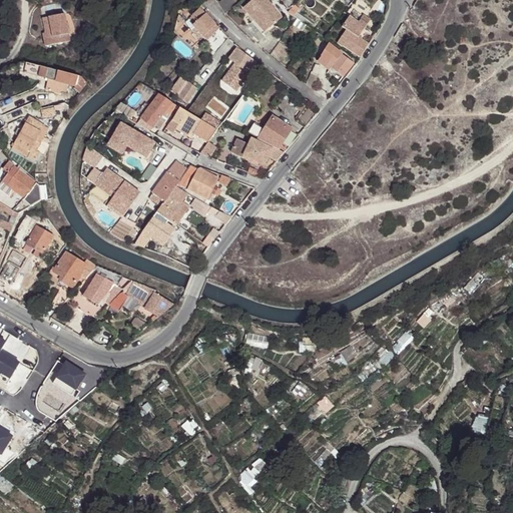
[(232,0),(223,0),(218,4),(224,14),(236,4),(232,0)]
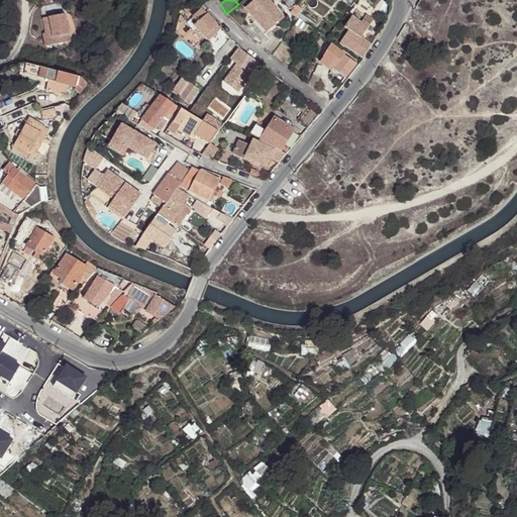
[(269,0),(253,0),(244,9),(251,16),(249,17),(265,34),(284,17),(269,0)]
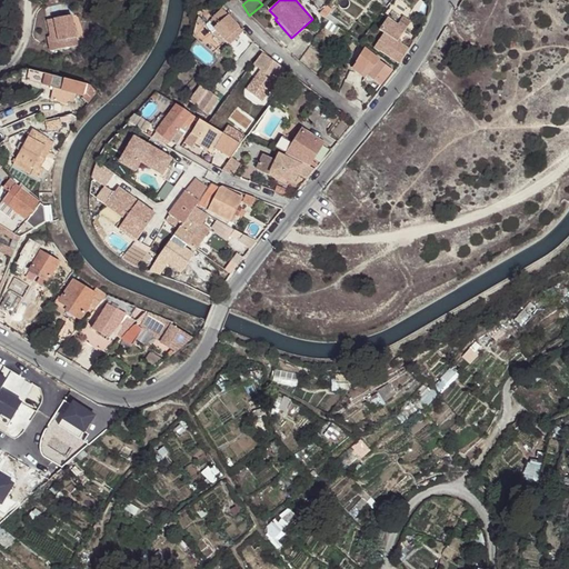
[(333,16),(323,8),(318,15),(328,20),(337,27),(339,22),(332,18),(333,16)]
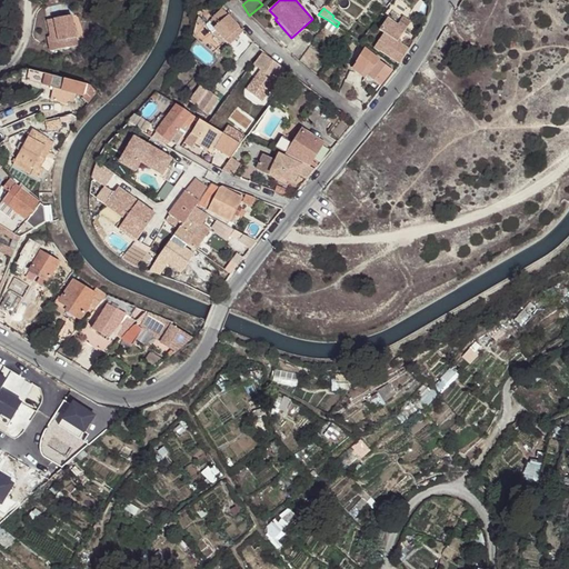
[(212,18),(218,25),(227,15),(222,9),(212,18)]
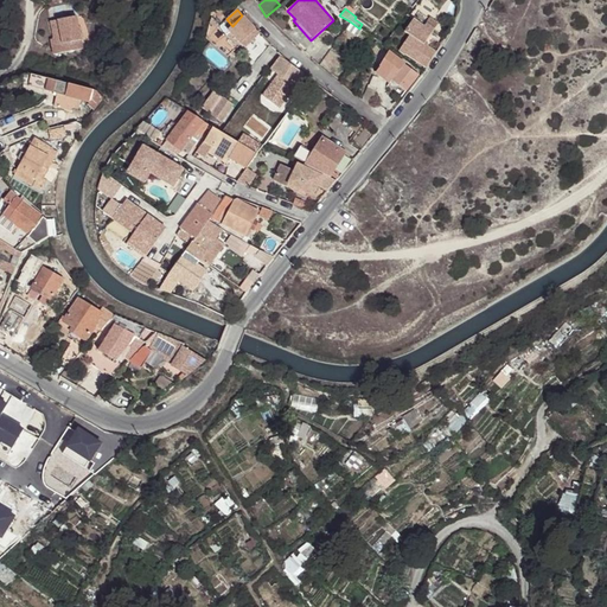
[(411,36),(406,45),(410,49),(413,50),(420,40),(425,44),(435,29),(433,26),(436,21),(421,11),(406,31),(411,36)]
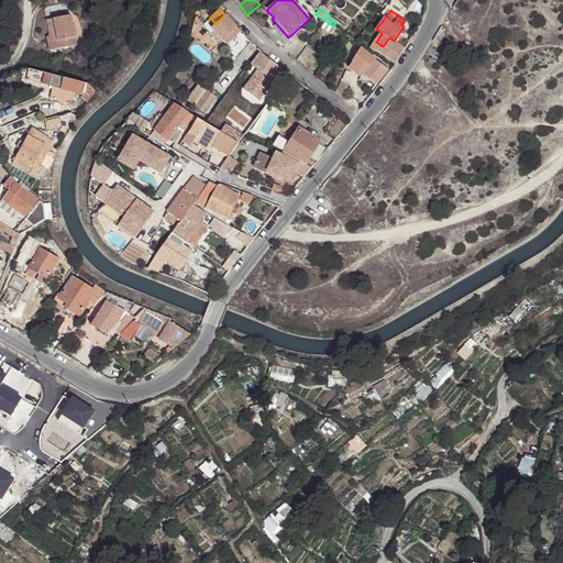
[(211,28),(223,41),(236,28),(224,14),(216,24),(211,28)]
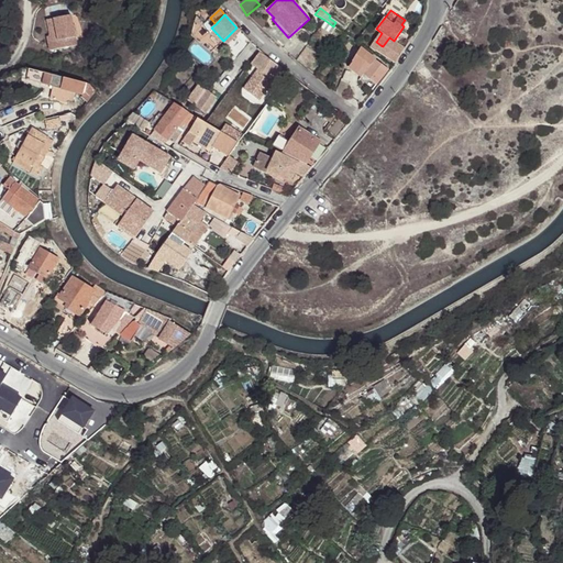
[(47,21),(51,39),(51,42),(47,43),(50,52),(77,46),(72,17),(47,21)]
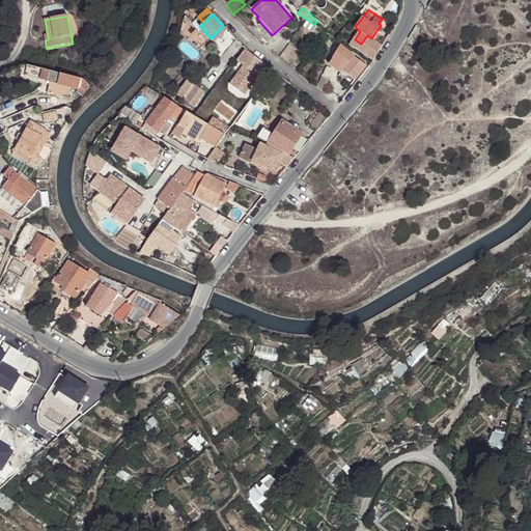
[(214,43),(227,30),(223,26),(211,38),(214,43)]
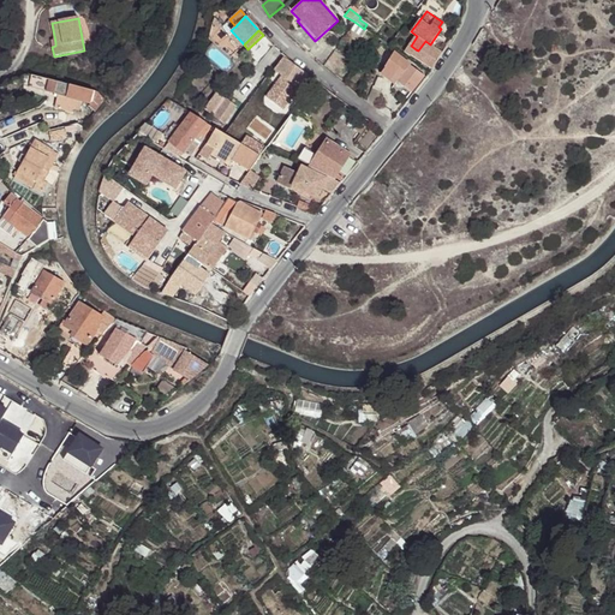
[(411,55),(433,69),(443,53),(430,45),(425,41),(418,51),(416,49),(411,46),(406,52),(411,55)]
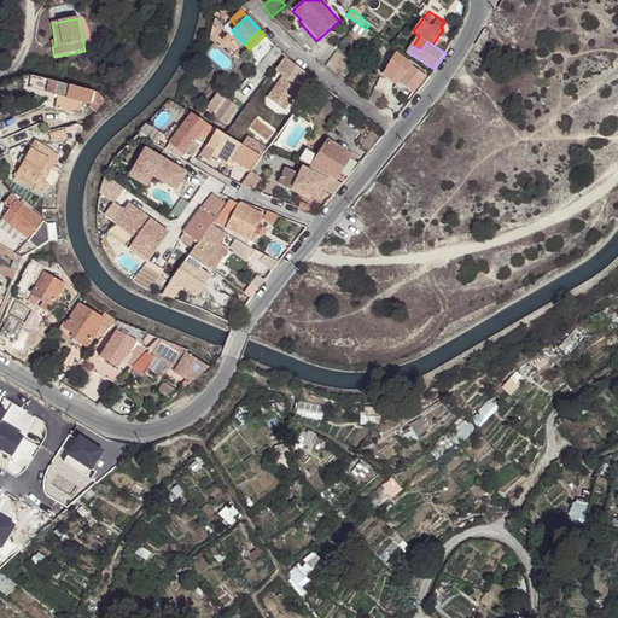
[(396,50),(391,46),(380,62),(386,66),(395,53),(396,50)]
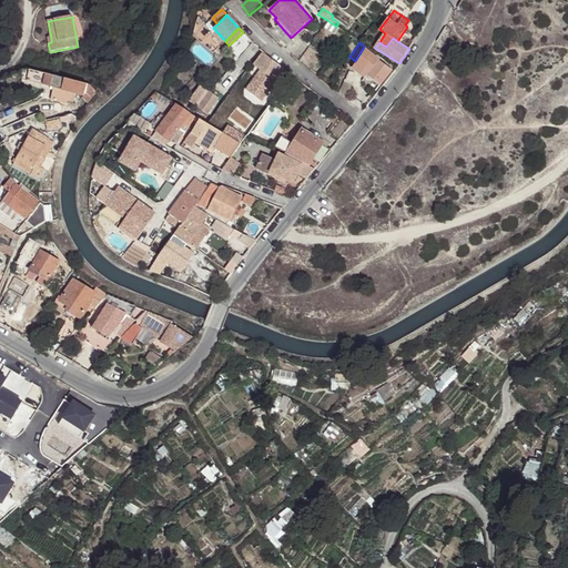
[(352,68),(354,70),(364,77),(365,74),(378,85),(391,70),(363,49),(355,61),(354,61),(355,63),(352,68)]
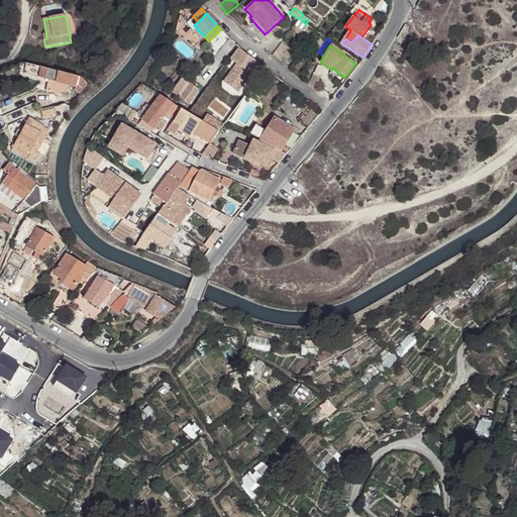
[(238,49),(231,60),(250,73),(257,64),(238,49)]
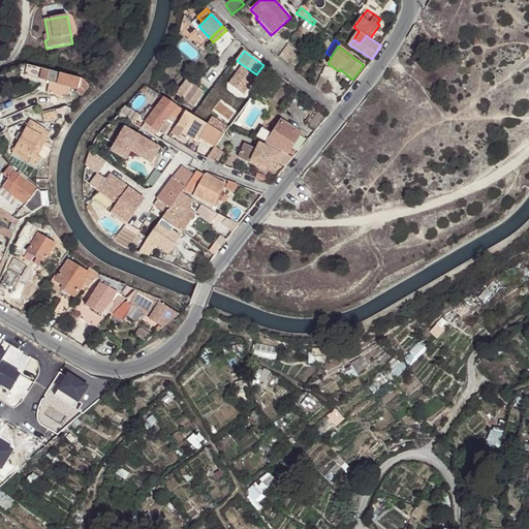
[(256,74),(237,61),(235,64),(259,83),(269,68),(263,65),(256,74)]
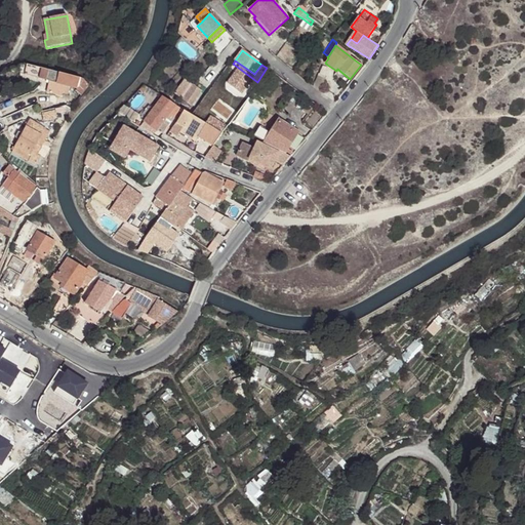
[(323,63),(314,86),(322,92),(327,65),(323,63)]
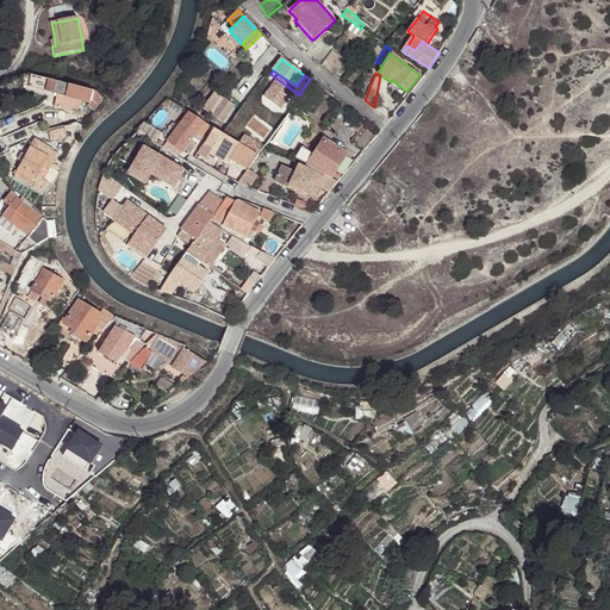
[(254,86),(260,80),(254,74),(249,79),(254,86)]
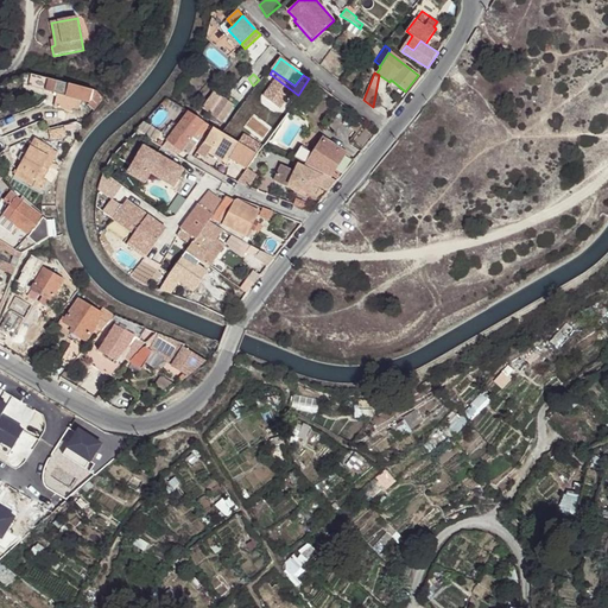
[(94,108),(99,93),(96,92),(86,89),(57,82),(43,77),(31,75),(27,87),(54,94),(57,95),(54,106),(70,113),(70,109),(77,111),(80,103),(87,105),(87,107),(94,108)]
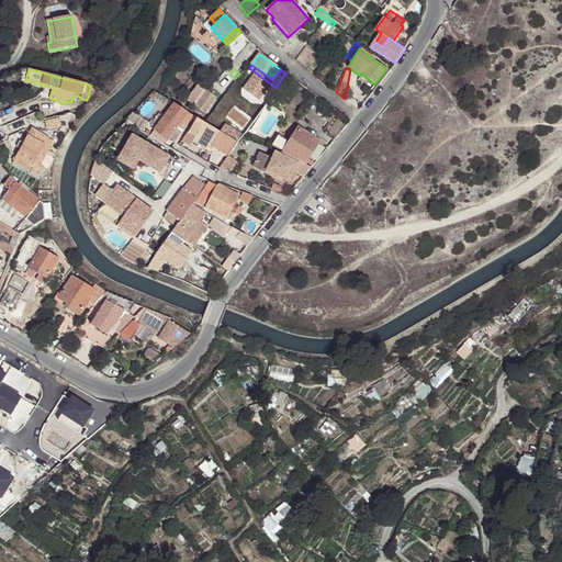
[(209,91),(197,108),(206,113),(217,98),(209,91)]
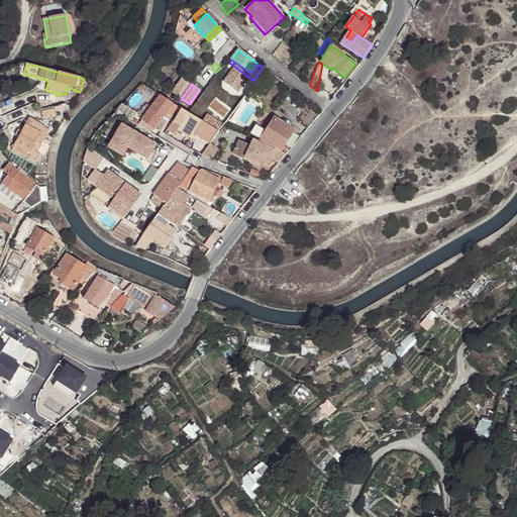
[(161,132),(177,105),(160,96),(142,119),(161,132)]
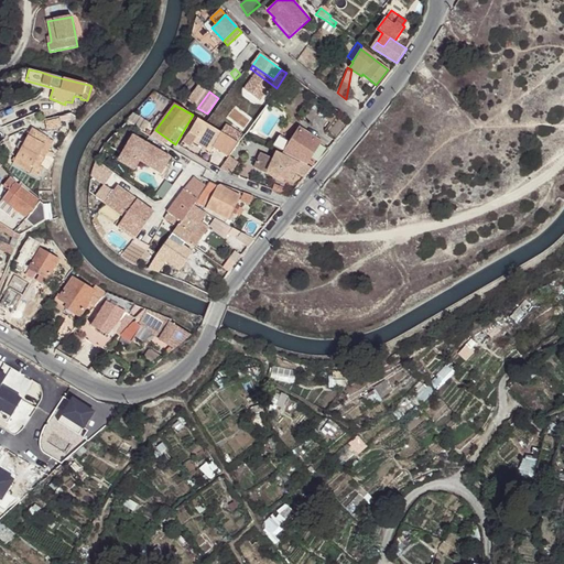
[(332,122),(339,111),(332,107),(325,117),(332,122)]
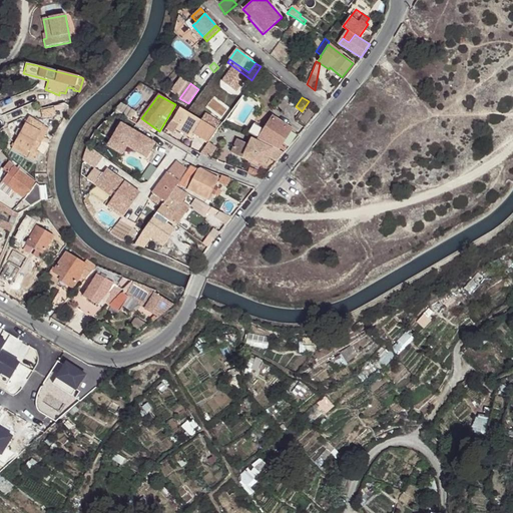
[(123,105),(116,110),(131,119),(135,111),(123,105)]
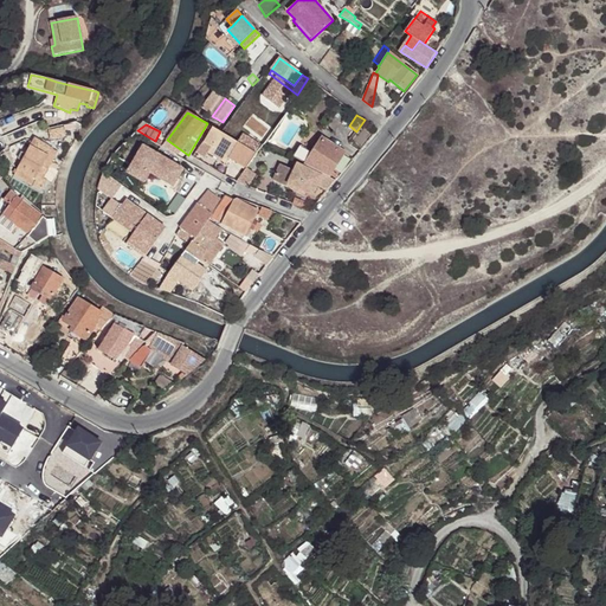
[(212,128),(205,141),(213,146),(210,153),(226,162),(230,158),(230,156),(238,143),(221,133),(212,128)]
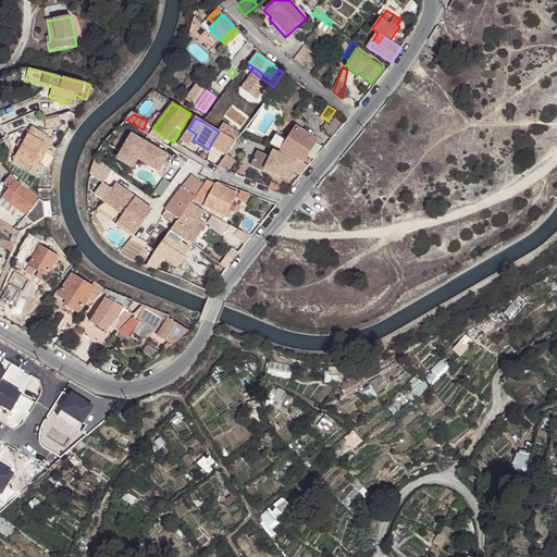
[(46,122),(48,131),(62,127),(60,119),(46,122)]
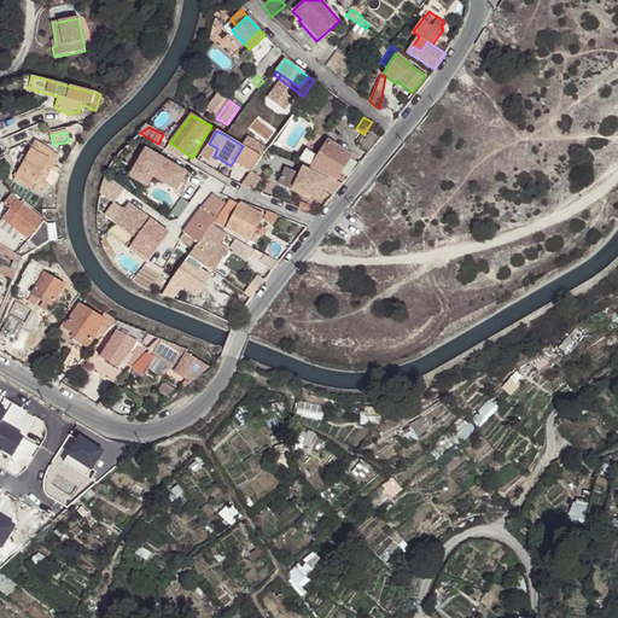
[(261,151),(262,150),(263,146),(248,136),(245,143),(261,151)]
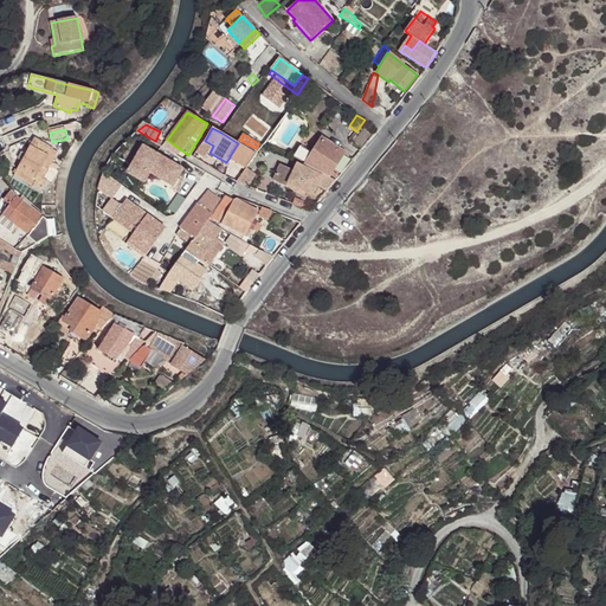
[(53,148),(36,137),(14,176),(32,187),(53,148)]
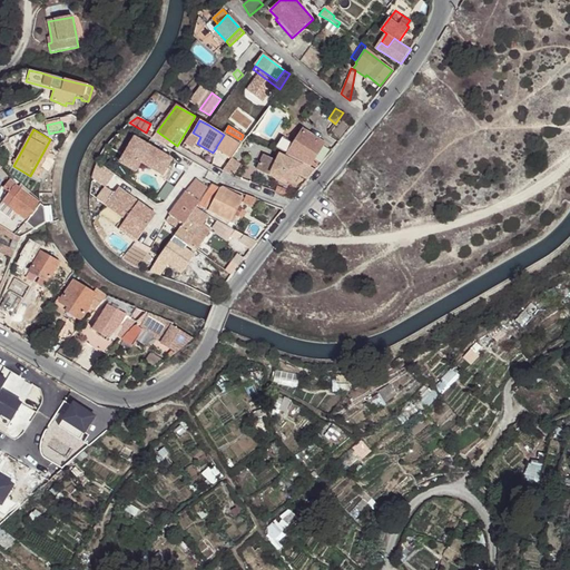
[(293,146),(288,154),(314,167),(316,163),(312,160),(324,144),(303,130),(293,146)]
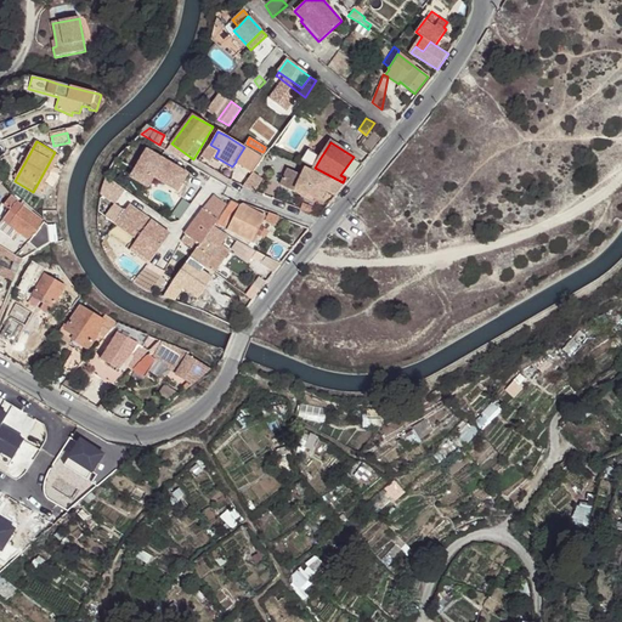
[(210,145),(209,145),(205,151),(215,157),(219,150),(210,145)]
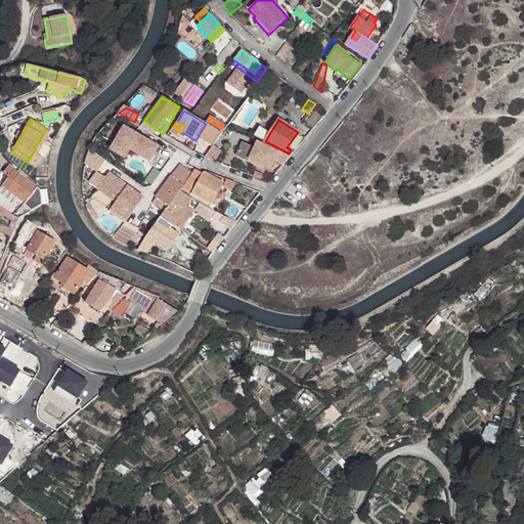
[(212,144),(221,133),(206,124),(199,135),(199,136),(212,144)]
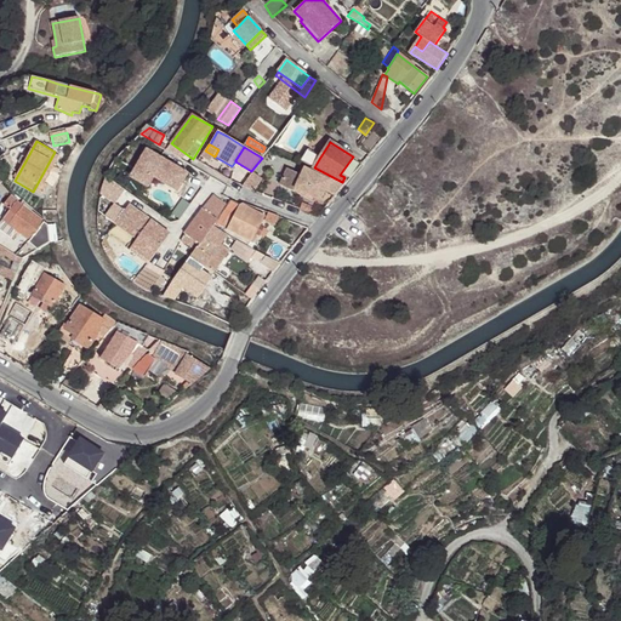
[(146,148),(134,170),(151,181),(153,176),(171,187),(176,180),(182,183),(188,174),(146,148)]
